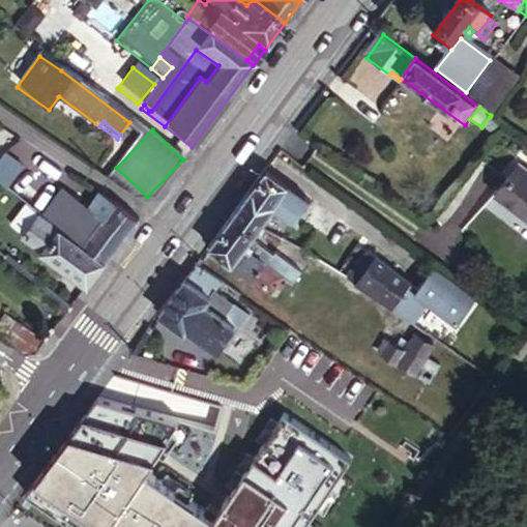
[(1,157),(0,158),(0,187),(0,188),(15,167),(1,157)]
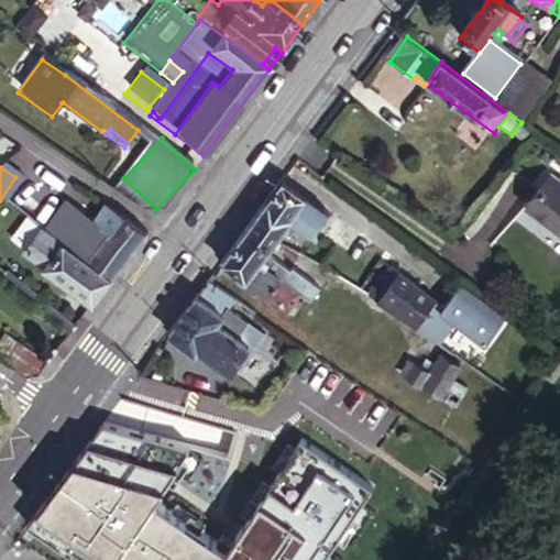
[(559,186),(553,182),(529,213),(559,237),(559,186)]
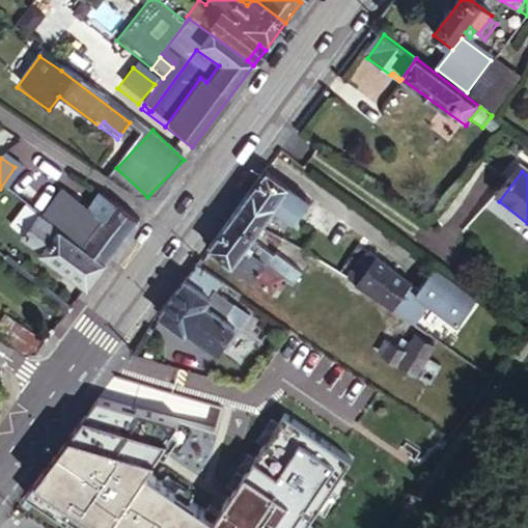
[(286,191),(274,207),(276,210),(275,212),(294,226),(310,204),(270,172),(267,175),(286,191)]
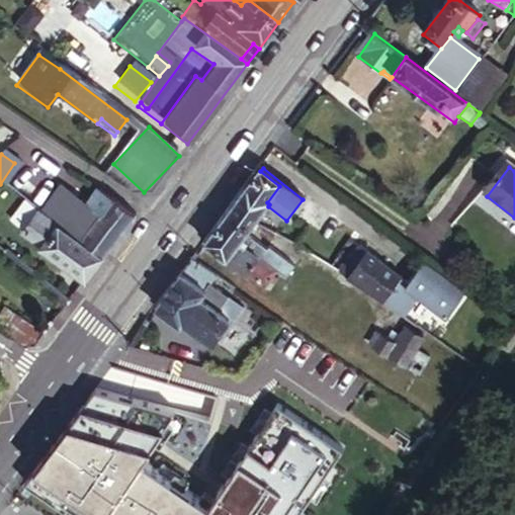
[(279,186),(260,171),(240,196),(232,207),(254,224),(268,206),(269,204),(267,202),(279,186)]
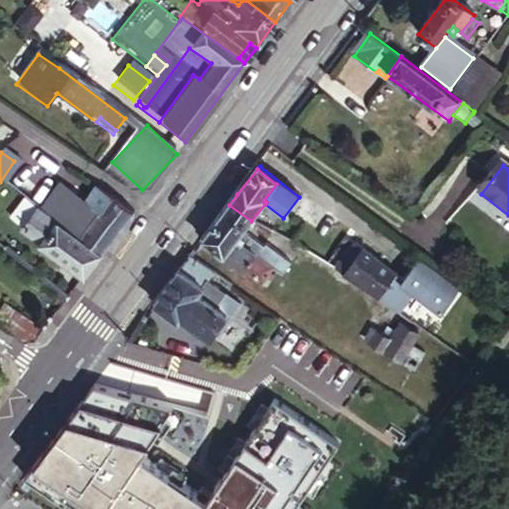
[(5,186),(24,202),(35,211),(44,200),(13,176),(5,186)]
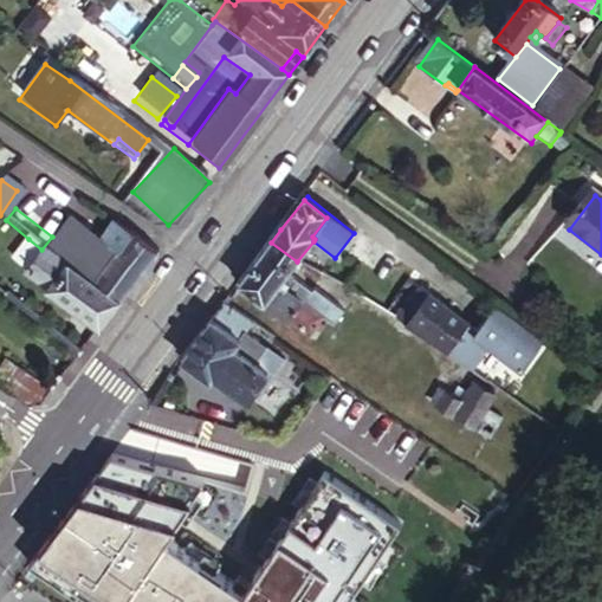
[(117,306),(154,256),(128,235),(110,224),(97,240),(90,235),(88,240),(72,230),(56,253),(78,272),(75,277),(91,289),(92,287),(117,306)]
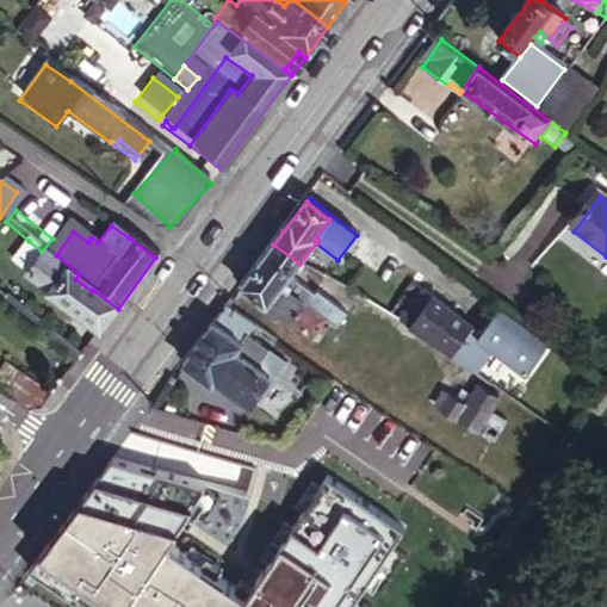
[(20,278),(95,338),(116,310),(92,291),(75,279),(53,260),(42,252),(29,241),(11,262),(24,273),(20,278)]
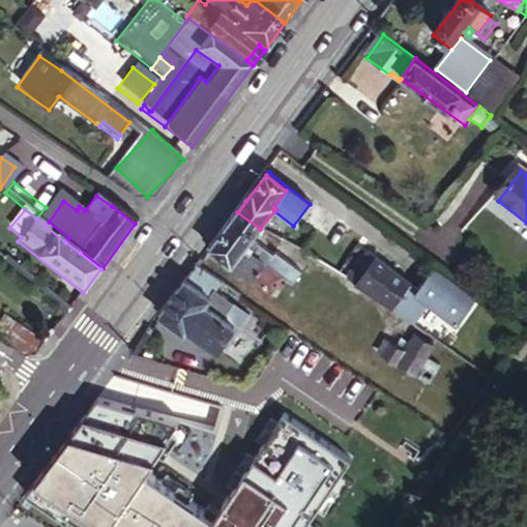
[(260,229),(237,212),(208,251),(268,296),(270,295),(280,285),(283,280),(243,251),(252,240),(260,229)]
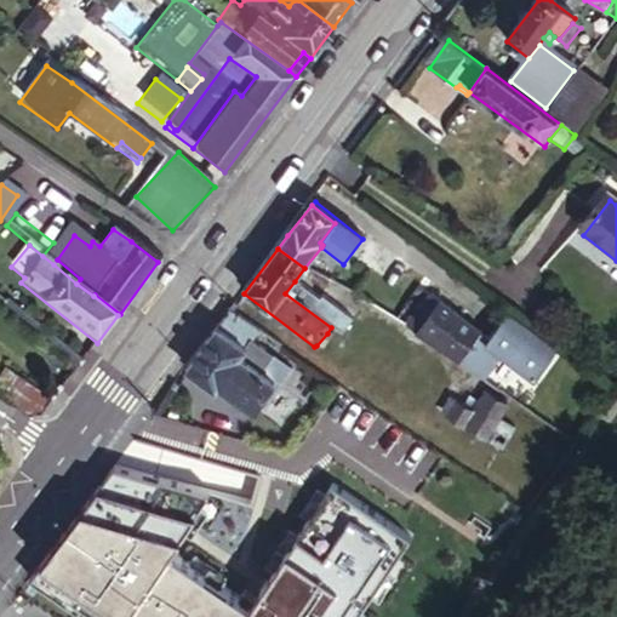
[(57,260),(53,264),(76,284),(80,279),(57,260)]
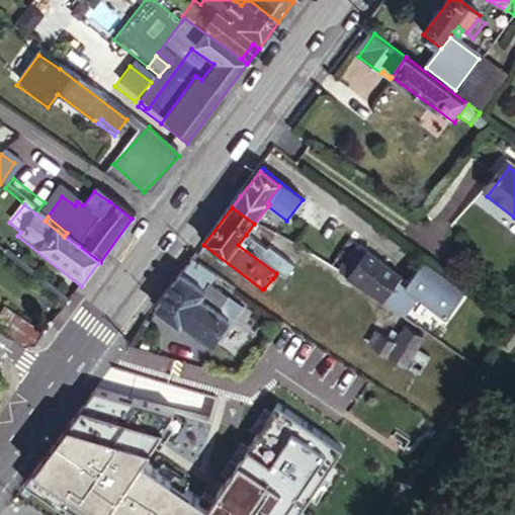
[(268,252),(246,235),(238,245),(276,273),(284,280),(294,267),(270,249),(268,252)]
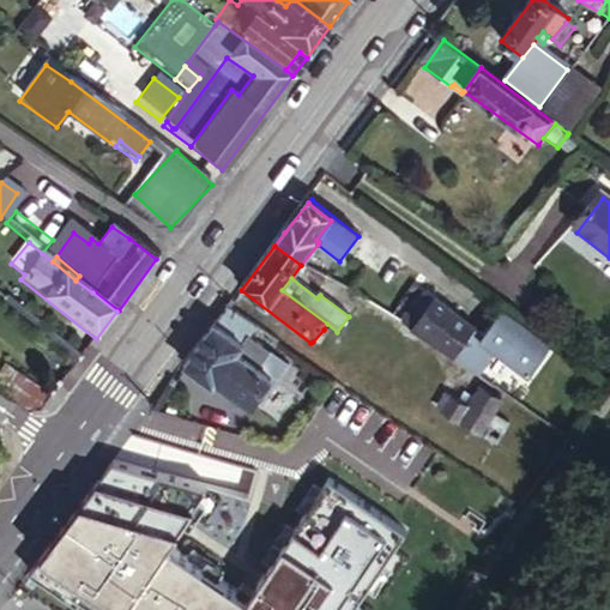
[(422,321),(433,305),(426,299),(403,330),(412,334),(422,321)]
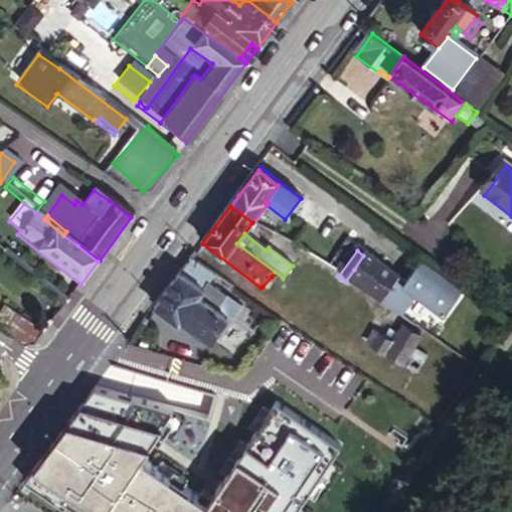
[(407,284),(363,256),(354,270),(386,292),(390,287),(407,299),(398,314),(404,317),(416,296),(445,317),(463,292),(422,262),(407,284)]
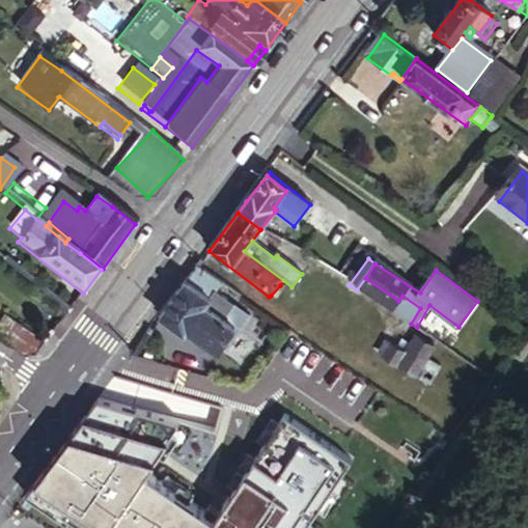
[(215,294),(221,284),(197,268),(160,318),(185,337),(190,332),(216,351),(232,326),(223,317),(231,306),(215,294)]
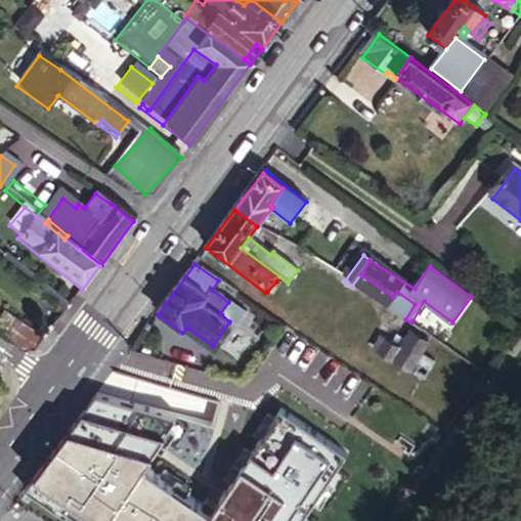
[(401,316),(405,319),(415,304),(397,292),(393,297),(360,274),(352,286),(389,309),(401,316)]
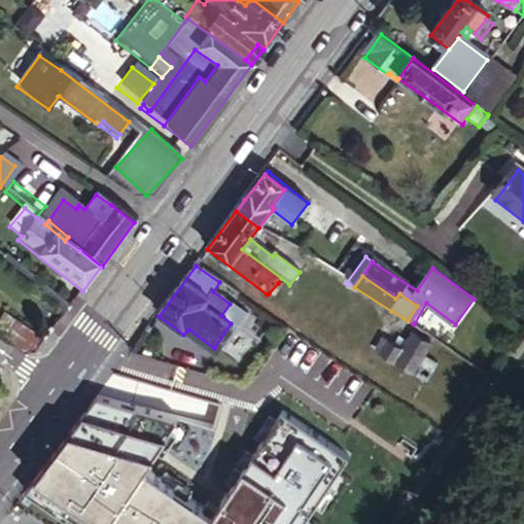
[(278,283),(269,293),(274,298),(282,286),(278,283)]
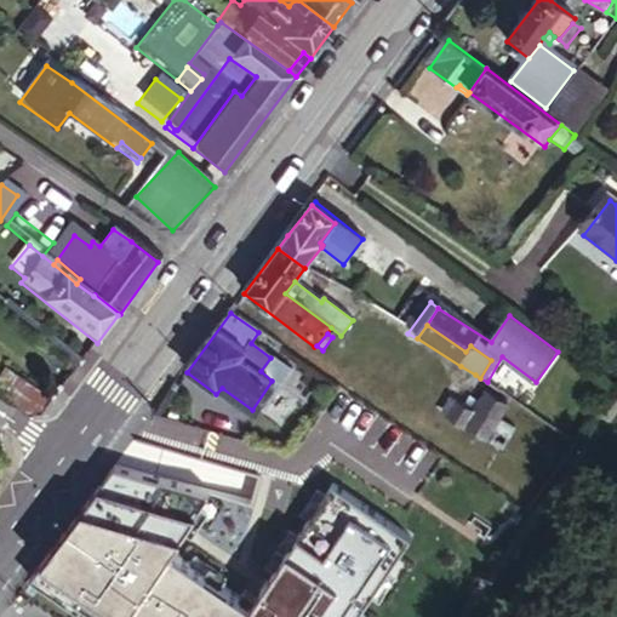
[(287,370),(270,358),(261,371),(272,381),(276,383),(287,370)]
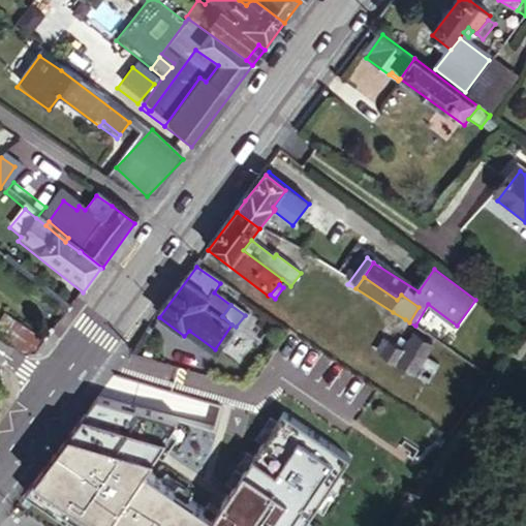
[(418,339),(423,331),(415,326),(409,322),(405,319),(390,342),(406,352),(418,339)]
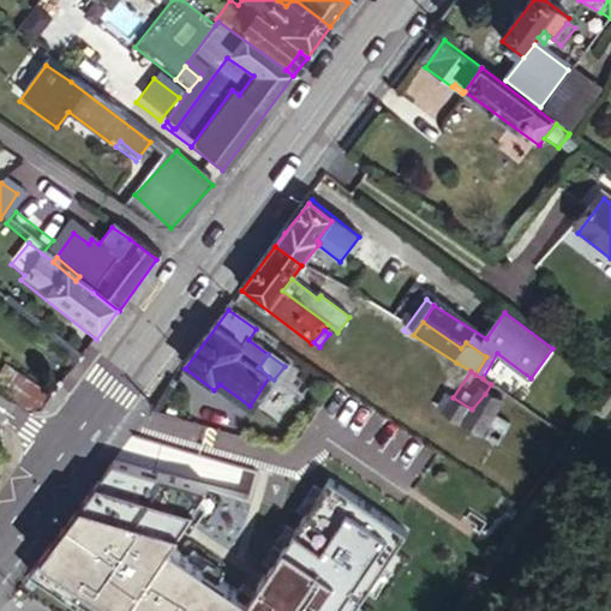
[(15,383),(0,403),(23,419),(36,420),(46,406),(15,383)]
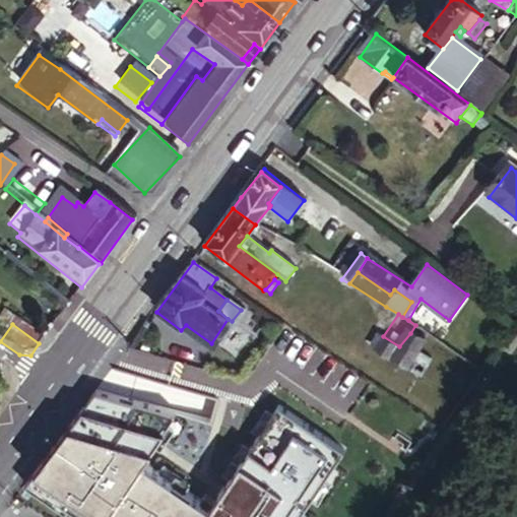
[(423,341),(410,333),(399,346),(383,336),(374,349),(417,378),(430,360),(416,350),(423,341)]
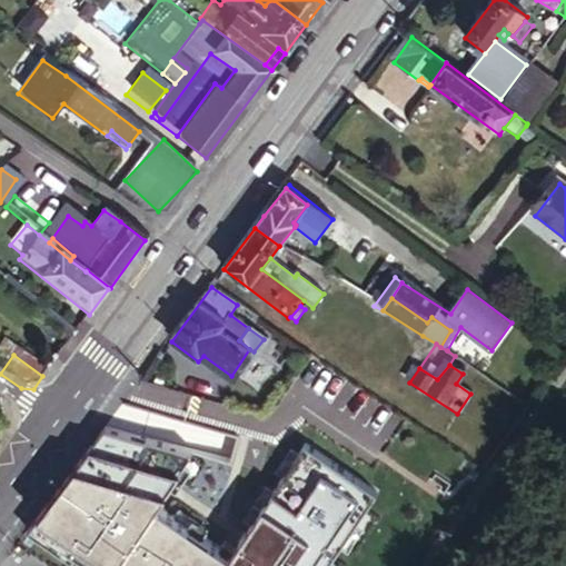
[(190,456),(103,430),(28,533),(76,565),(80,557),(92,565),(330,565),(368,510),(369,490),(306,450),(232,557),(157,507),(190,456)]
